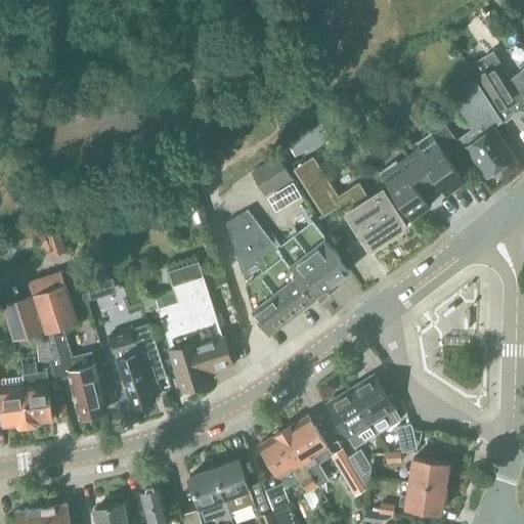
[(476,76),(498,111),(517,99),(494,63),(476,76)]
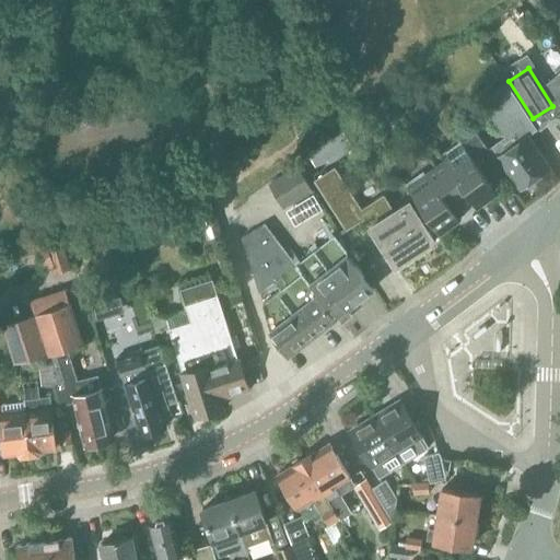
[(526,135),(527,136),(537,129),(506,82),(480,100),(503,136),(492,144),(499,153),(498,154),(505,166),(520,156),(512,146),(526,135)]
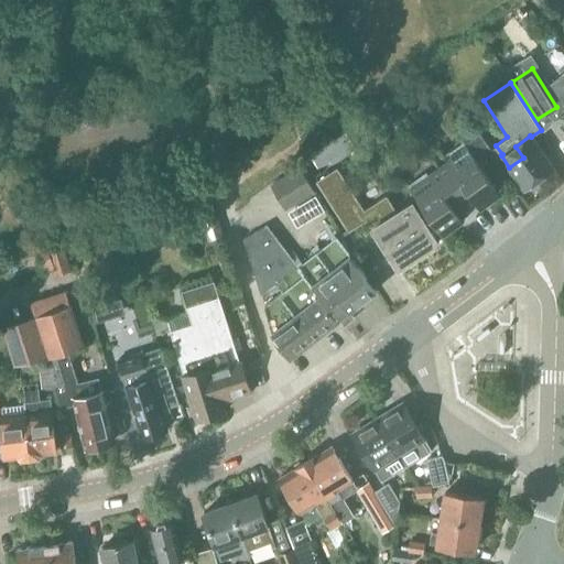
[(563,136),(563,112),(553,122),(563,136)]
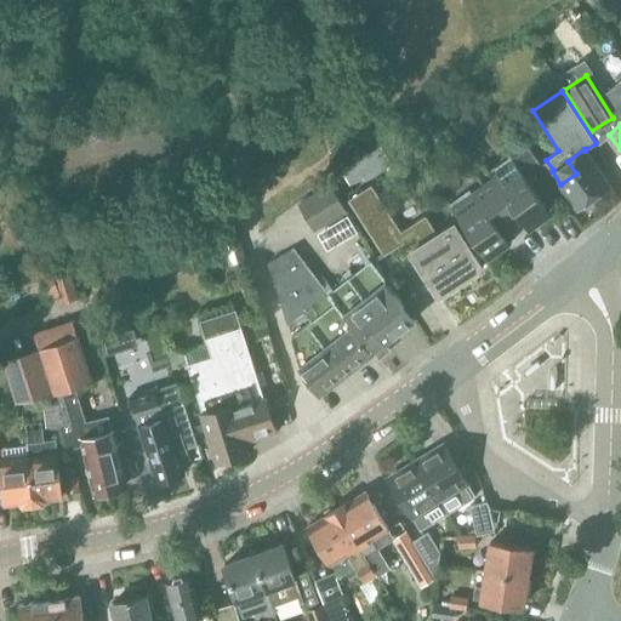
[(428,152),(419,138),(408,147),(417,160),(428,152)]
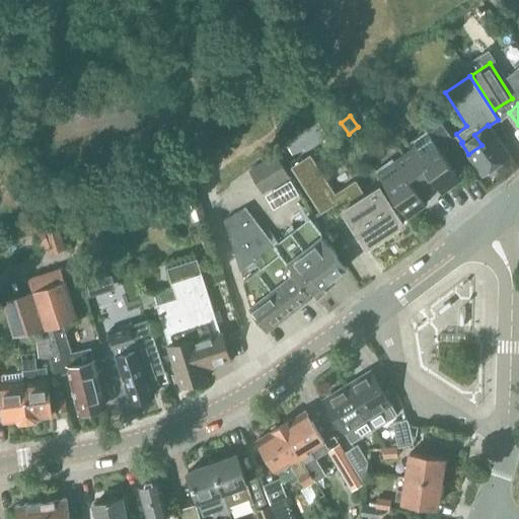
[(427,131),(445,155),(450,152),(458,146),(437,116),(424,126),(427,131)]
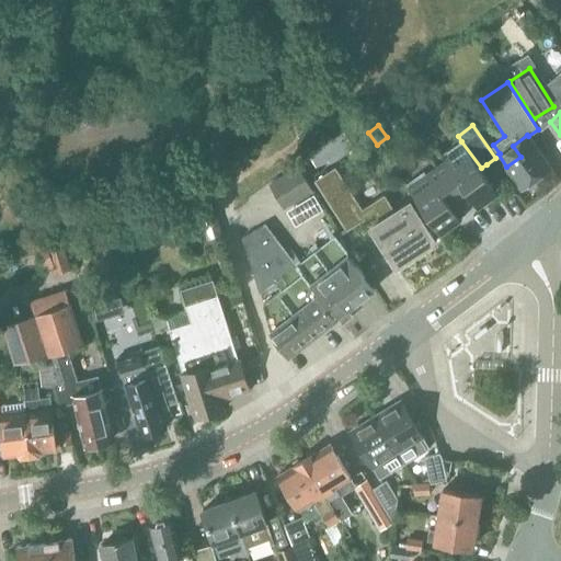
[(528,136),(527,135),(513,146),(521,157),(506,167),(522,187),(551,167),(528,136)]
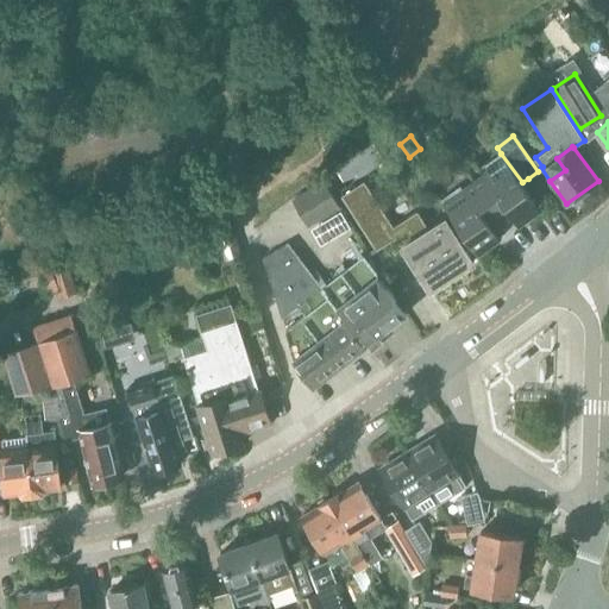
[(484,167),(487,170),(472,181),(496,213),(506,206),(520,225),(541,209),(529,192),(522,182),(501,154),(484,167)]
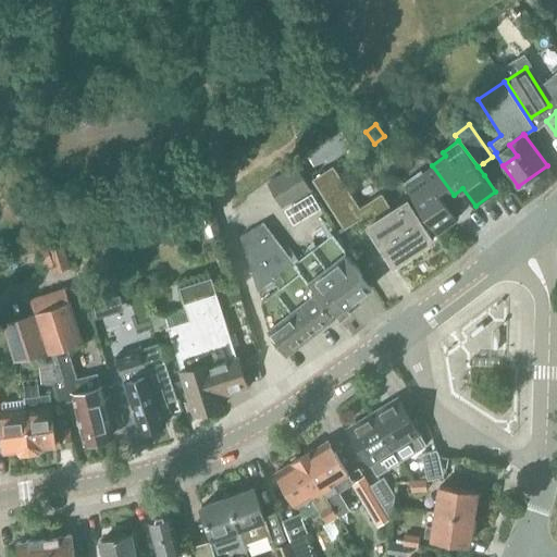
[(318,146),(316,147),(307,152),(308,153),(316,164),(325,158),(318,146)]
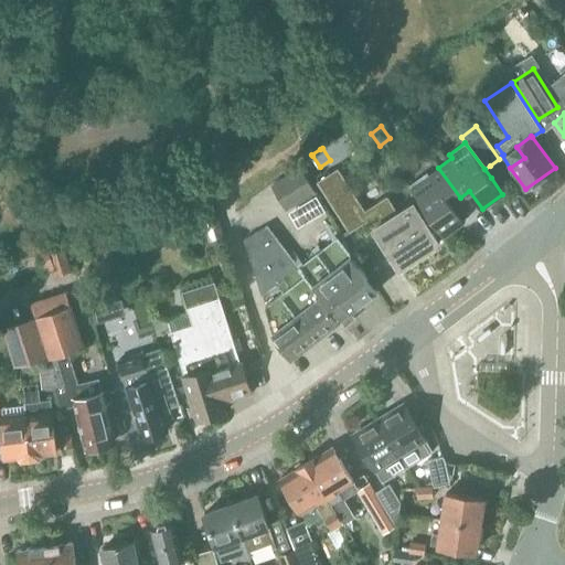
[(490,166),(484,169),(491,178),(496,174),(490,166)]
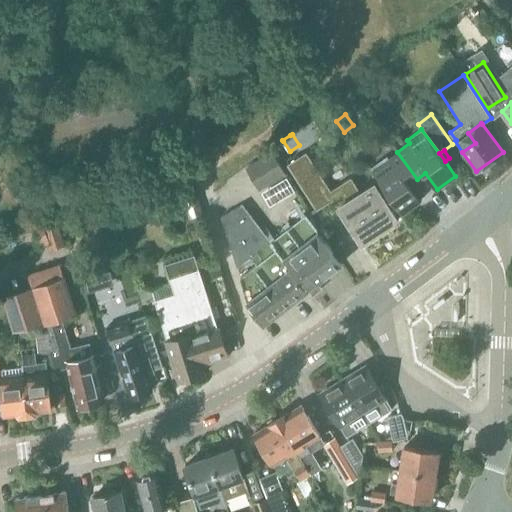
[(246,167),(259,190),(285,175),(271,152),(246,167)]
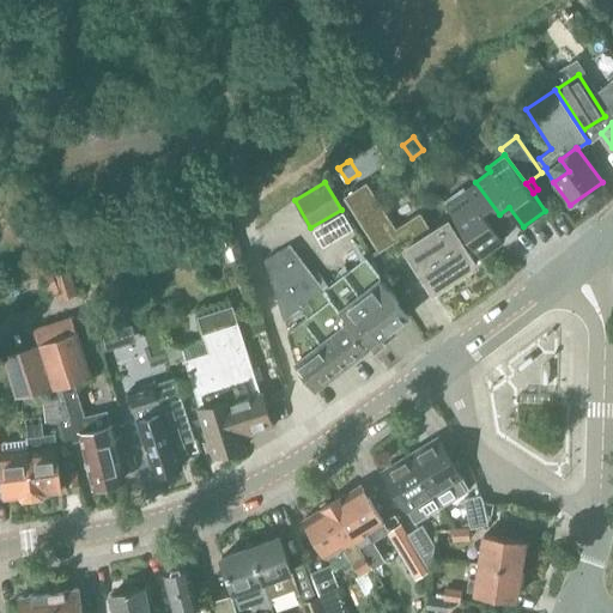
[(475,182),(463,190),(462,187),(443,201),(481,255),(503,240),(490,220),(499,214),(475,182)]
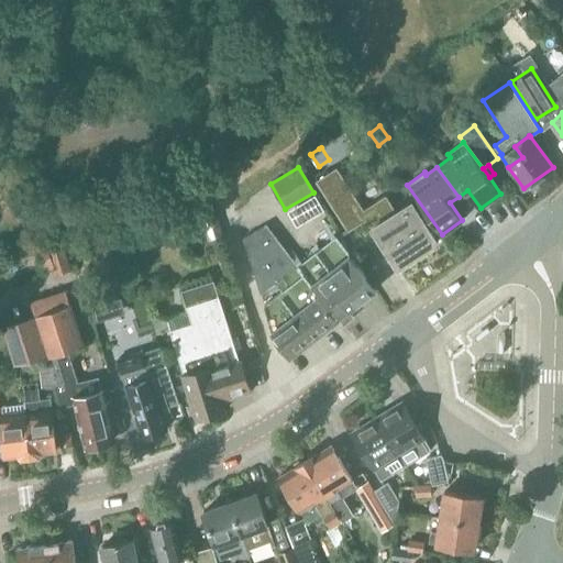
[(365,219),(397,268),(437,242),(419,213),(422,211),(416,201),(412,203),(411,201),(395,212),(384,197),(362,211),(335,169),(316,181),(348,231),(365,219)]
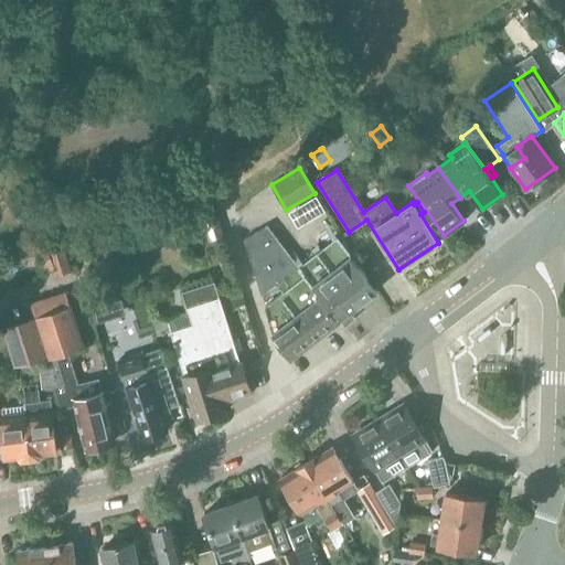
[(264,307),(272,333),(296,315),(283,297),(305,280),(296,269),(299,267),(267,226),(244,238),(256,277),(262,295),(276,283),(283,291),(264,307)]
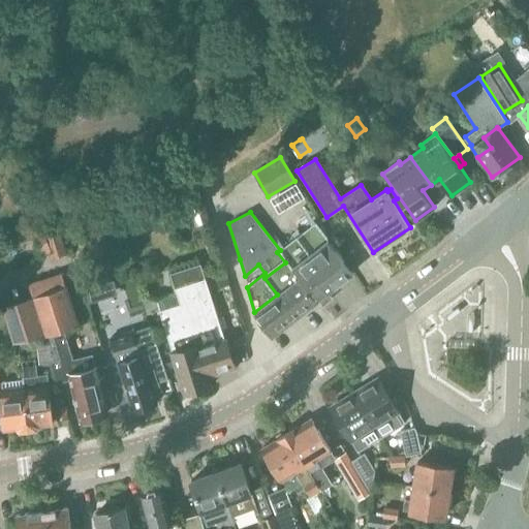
[(285,262),(298,277),(299,277),(316,300),(317,299),(316,299),(327,290),(327,291),(351,273),(342,260),(343,259),(314,223),(280,250),(277,252),(285,262)]
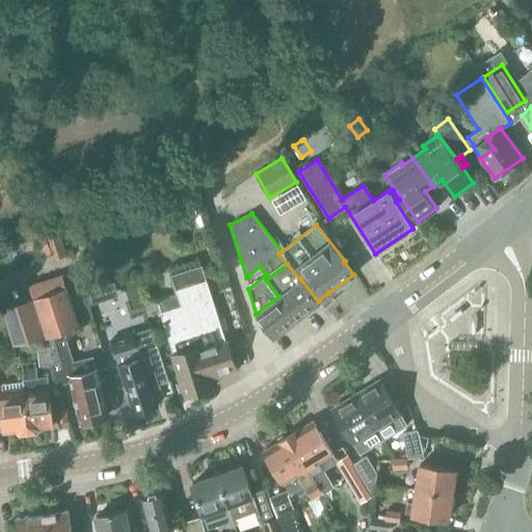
[(60,230),(46,234),(45,235),(52,260),(68,256),(60,230)]
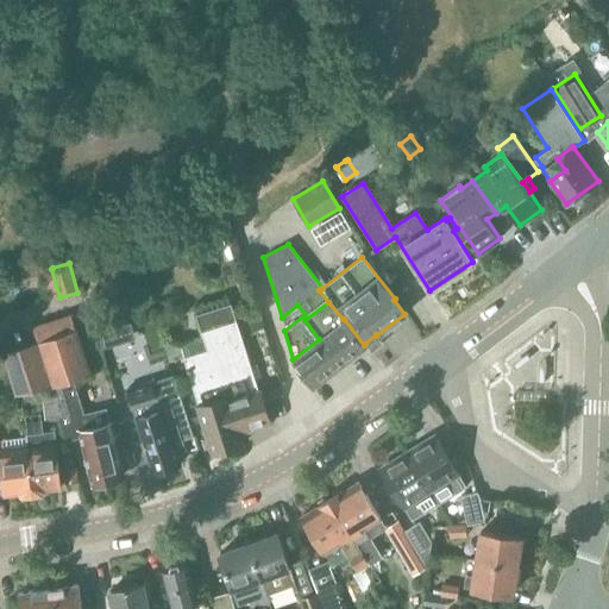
[(271,424),(261,389),(259,390),(231,302),(196,314),(202,336),(179,343),(199,405),(198,406),(213,453),(244,443),(240,433),(271,424)]
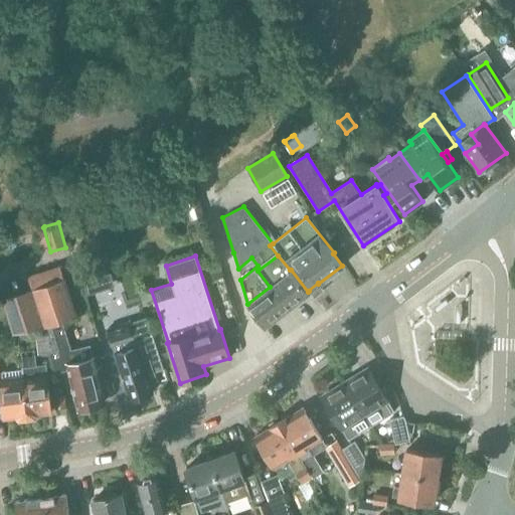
[(278,255),(258,271),(270,287),(247,304),(265,326),(308,292),(291,270),(290,270),(278,255)]
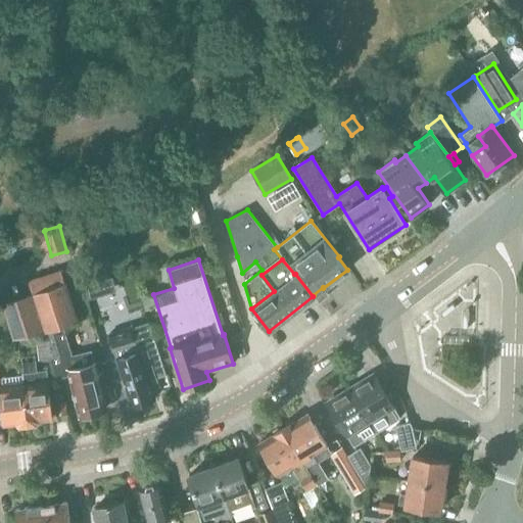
[(224,269),(212,273),(217,285),(228,281),(224,269)]
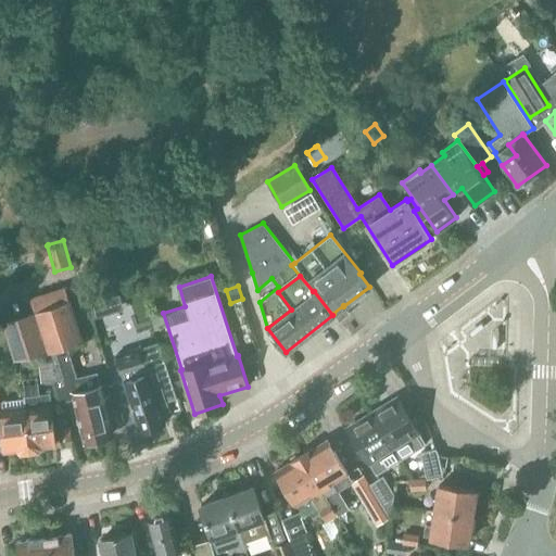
[(36,311),(35,312),(1,321),(12,359),(46,353),(54,379),(53,379),(62,402),(75,399),(80,424),(81,424),(86,441),(112,434),(108,417),(109,417),(101,386),(100,387),(97,374),(75,379),(65,346),(83,341),(68,299),(67,299),(63,288),(32,298),(36,311)]
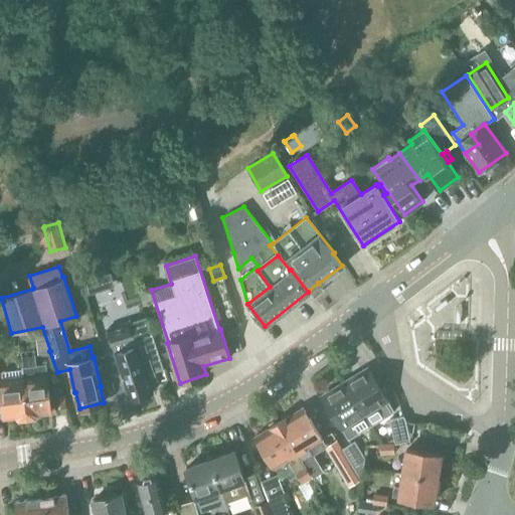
[(99,291),(95,278),(83,282),(88,295),(99,291)]
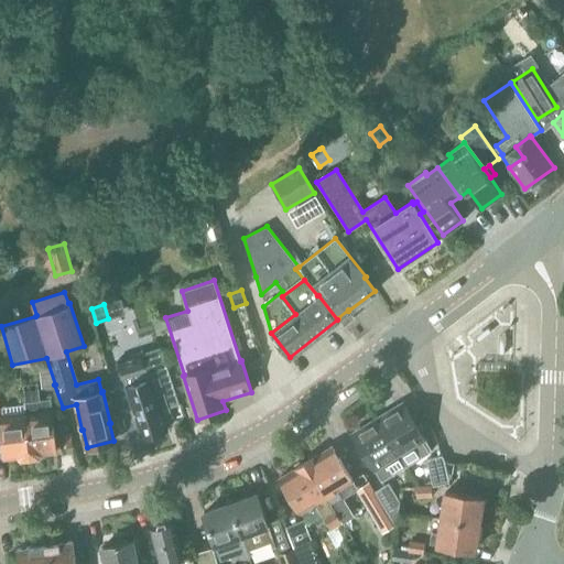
[(151,317),(156,334),(170,331),(165,317),(158,315),(151,317)]
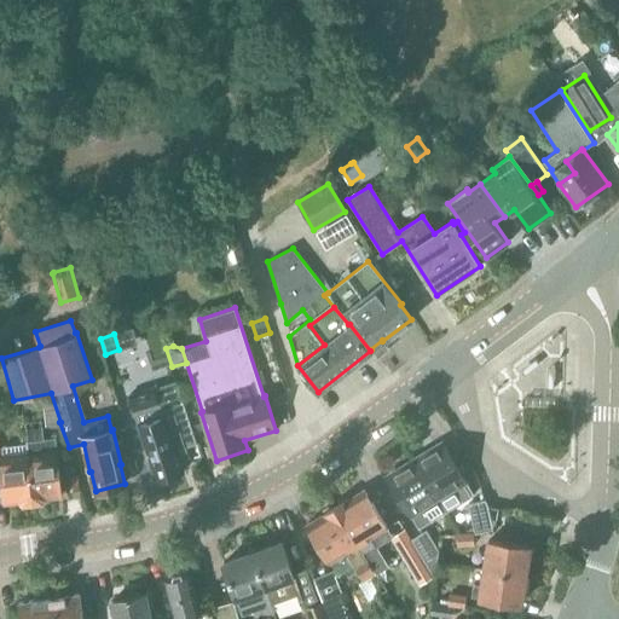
[(178,453),(186,451),(185,446),(196,443),(180,394),(157,401),(154,388),(129,395),(146,447),(145,451),(146,457),(150,460),(156,480),(183,470),(180,462),(178,453)]
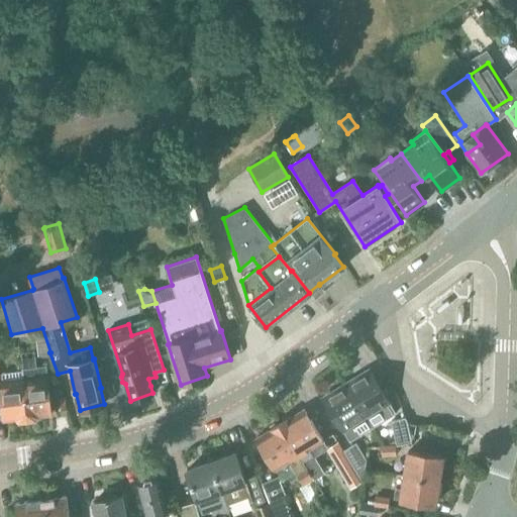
[(28,420),(36,419),(39,414),(46,413),(45,410),(52,410),(45,366),(22,369),(22,370),(21,371),(28,420)]
